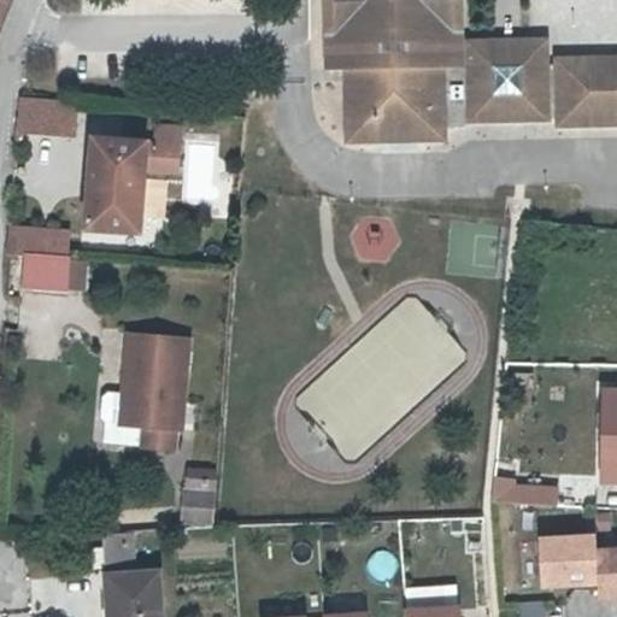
[(0,0),(0,35),(1,33),(9,12),(13,0),(0,0)]
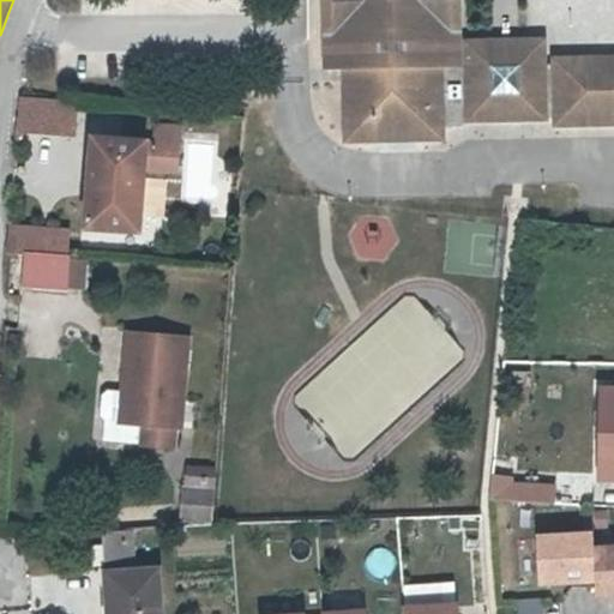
[(318,0),(319,68),(325,68),(324,0),(450,0),(452,47),(457,46),(456,0),(318,0)]
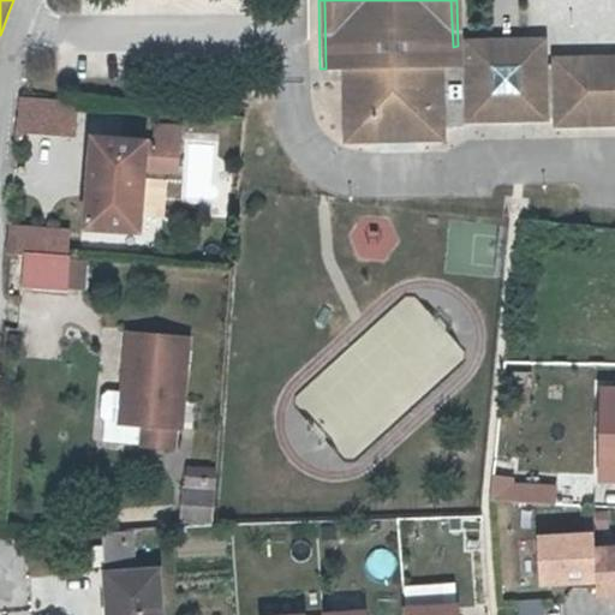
[(466,118),(551,115),(551,126),(614,125),(614,71),(614,57),(551,58),(551,63),(542,64),(532,63),(470,64),(470,60),(467,54),(466,51),(463,47),(458,46),(453,47),(451,0),(324,0),(326,69),(339,67),(341,142),(374,141),(374,130),(406,129),(406,141),(439,139),(439,127),(459,127),(466,118)]
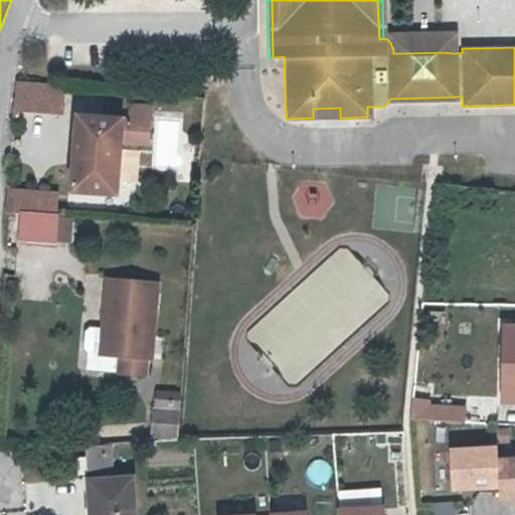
[(393,53),(446,52),(454,53),(453,32),(447,32),(424,32),(387,33),(387,39),(390,42),(391,45),(393,50),(393,53)]
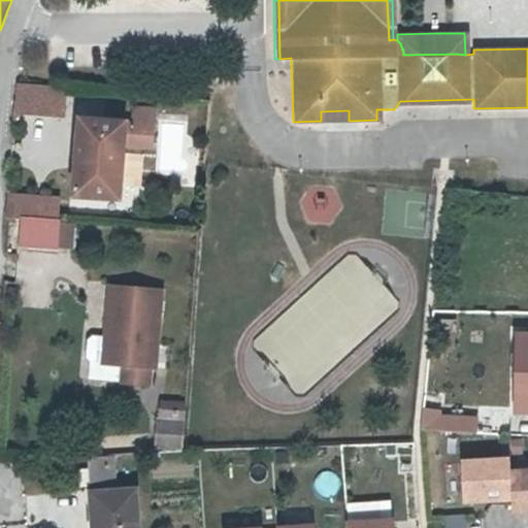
[(65,88),(20,84),(18,98),(15,113),(62,119),(65,88)]
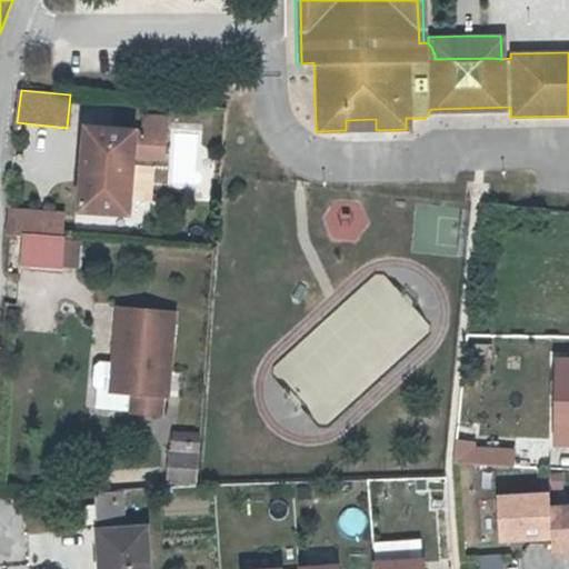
[(89,130),(81,213),(130,218),(136,158),(167,160),(170,122),(147,120),(146,136),(89,130)]
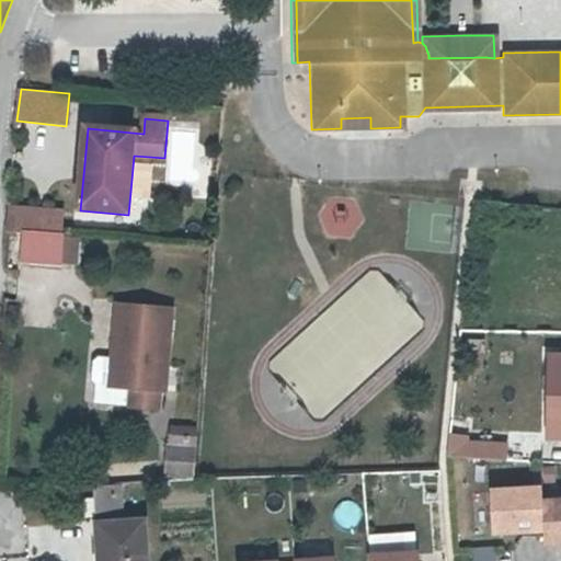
[(32,125),(31,179),(61,179),(63,126),(32,125)]
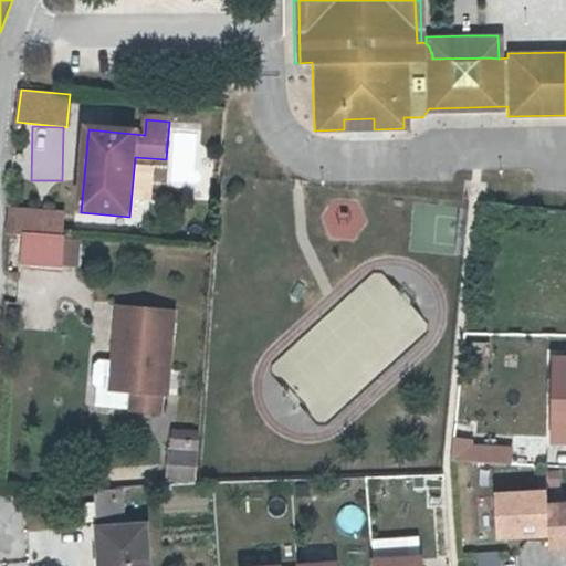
[(81,216),(3,209),(2,236),(40,239),(80,242),(81,216)]
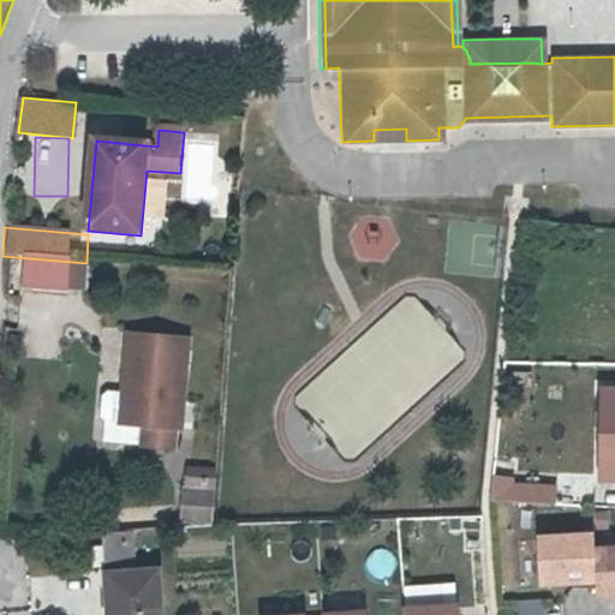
[(87,263),(43,260),(41,290),(59,291),(59,296),(82,297),(82,291),(100,292),(102,263),(87,263)]
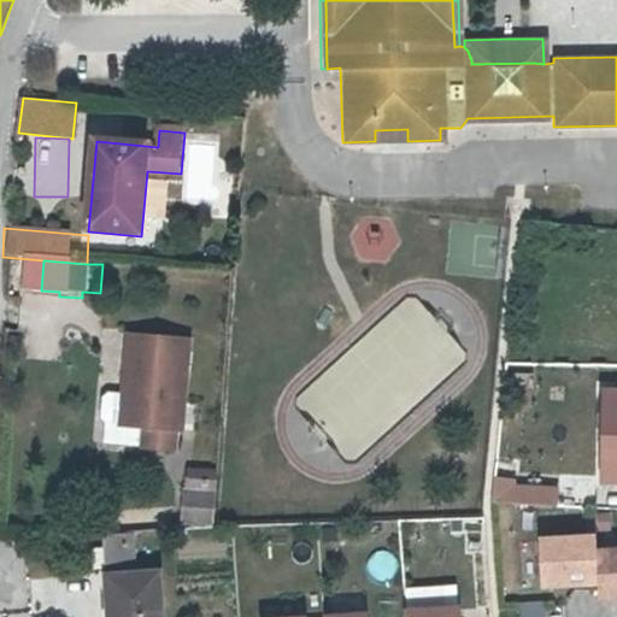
[(187,342),(127,339),(124,398),(107,397),(103,401),(101,422),(106,427),(146,429),(146,447),(176,448),(177,429),(182,430),(187,342)]
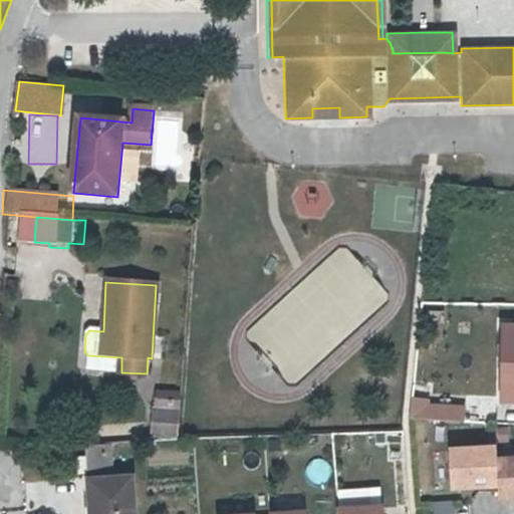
[(513,329),(505,330),(506,363),(506,400),(513,400),(513,329)]
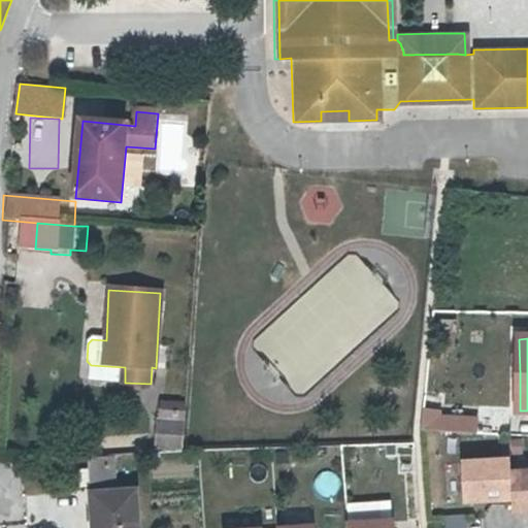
[(125,383),(125,367),(91,365),(90,381),(125,383)]
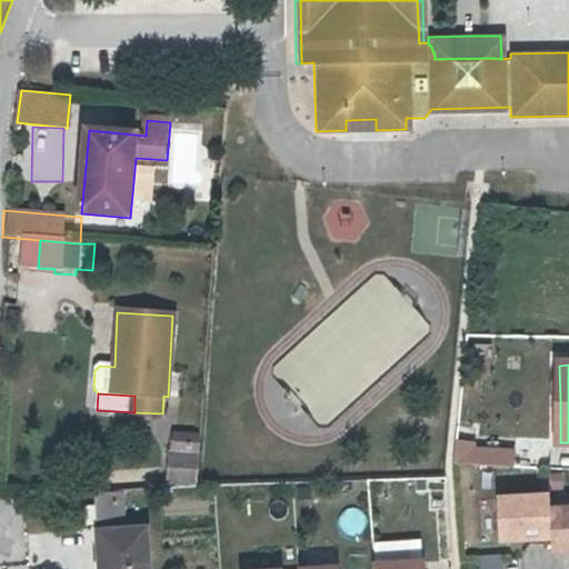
[(198,435),(175,433),(173,448),(197,449),(198,435)]
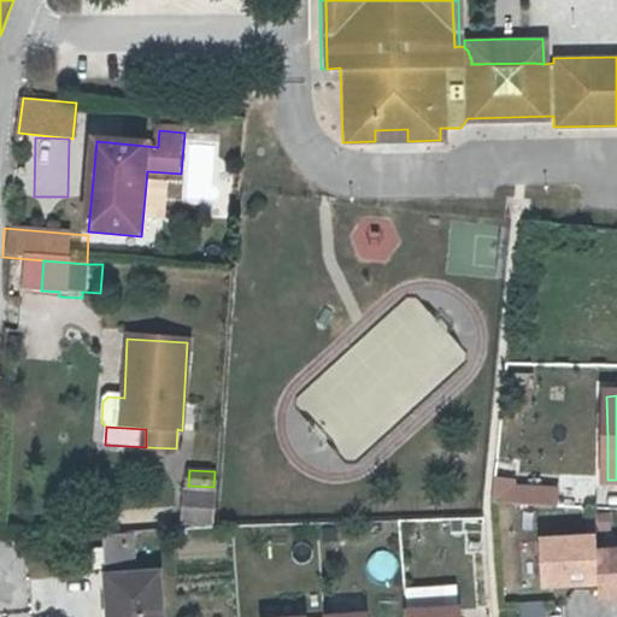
[(513,480),(494,479),(492,503),(511,504),(513,480)]
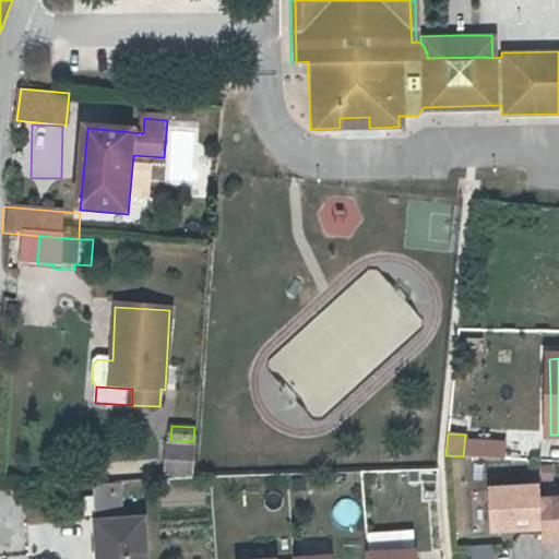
[(193,441),(170,440),(168,474),(191,476),(193,441)]
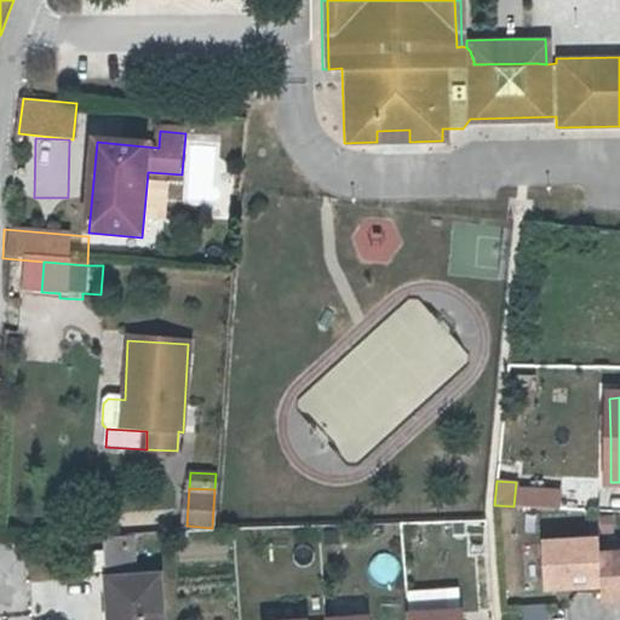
[(612,589),(612,547),(612,533),(549,535),(550,591),(612,589)]
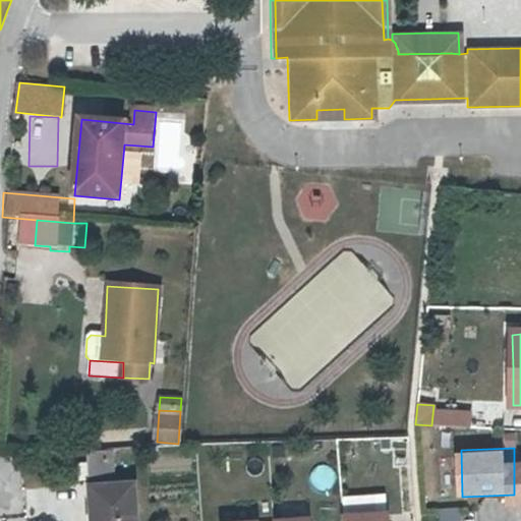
[(110,450),(100,450),(89,451),(91,481),(113,480),(110,450)]
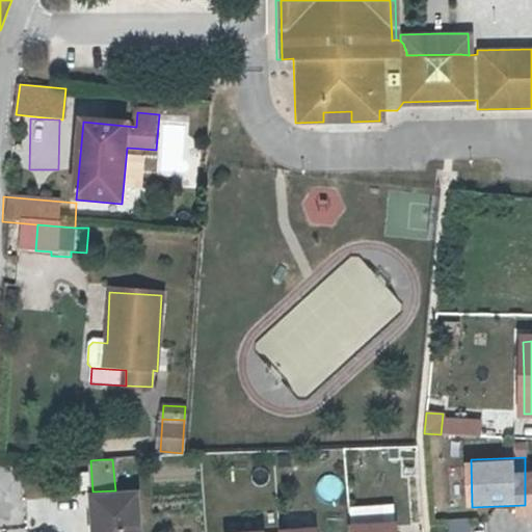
[(139,531),(138,494),(91,499),(94,531),(139,531)]
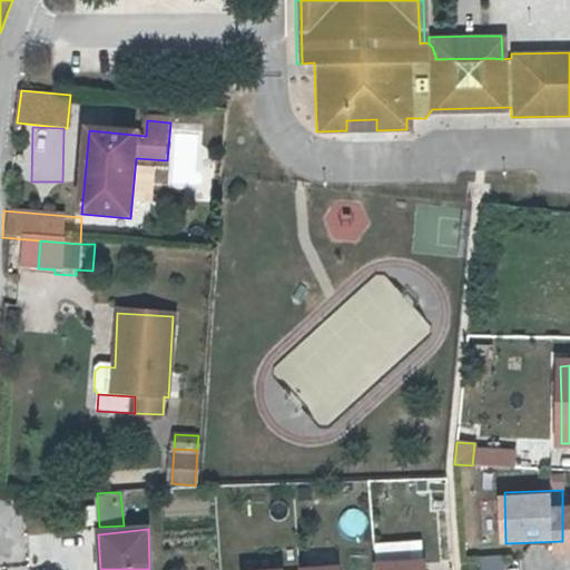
[(434,569),(434,560),(377,561),(377,569),(434,569)]
